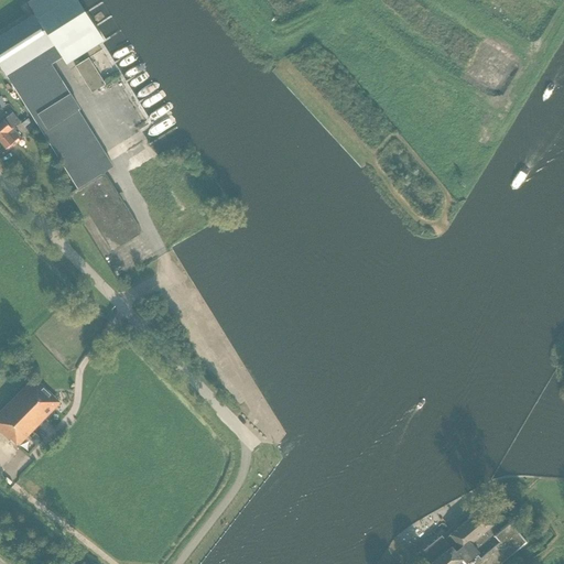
[(66,64),(104,41),(77,0),(29,0),(26,2),(34,13),(0,35),(0,65),(73,181),(65,186),(84,216),(88,214),(111,251),(141,232),(104,172),(112,166),(77,110),(79,109),(51,64),(62,57),(66,64)]
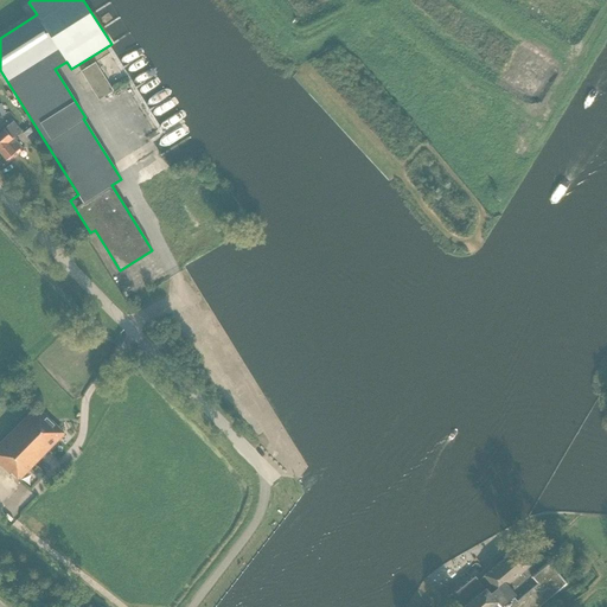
[(81,71),(98,100),(113,91),(95,63),(81,71)]
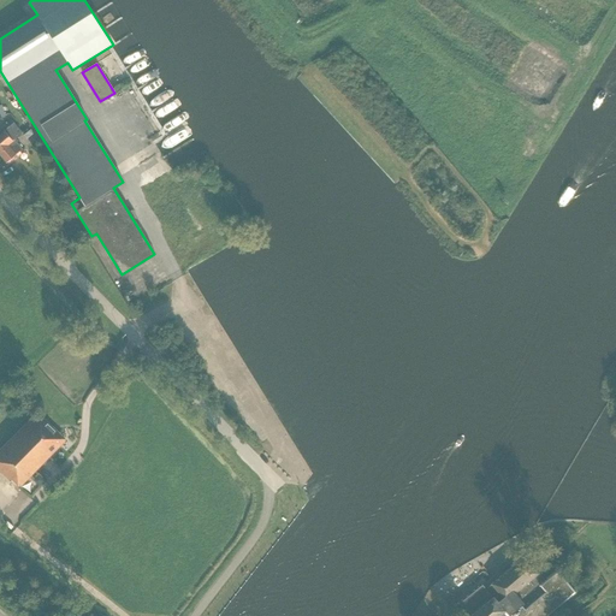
[(0,150),(13,140),(15,140),(22,134),(13,123),(0,134),(0,150)]
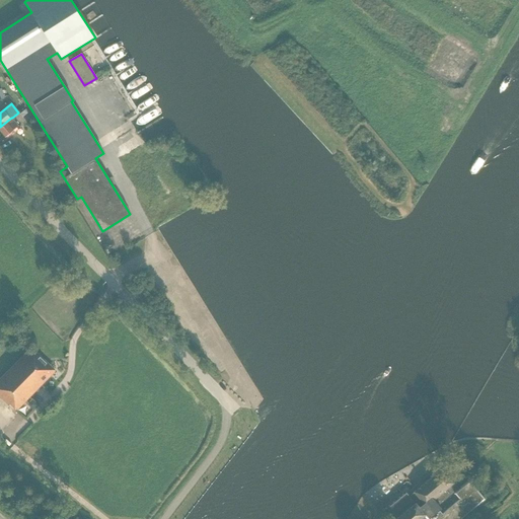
[(18,126),(12,118),(11,118),(0,127),(0,131),(5,137),(18,126)]
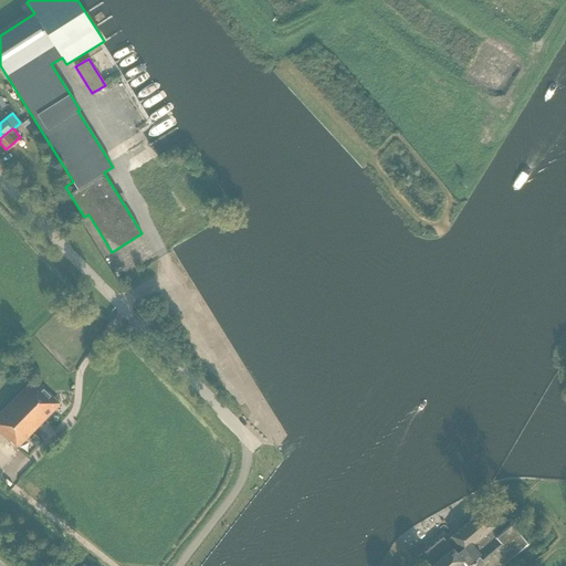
[(179,211),(167,191),(170,189),(153,161),(142,168),(145,173),(133,180),(147,203),(149,201),(158,216),(160,213),(165,220),(179,211)]
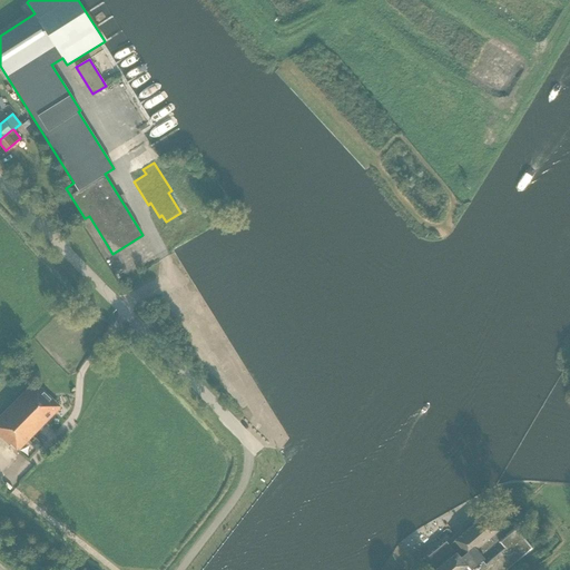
[(18,451),(60,408),(33,382),(0,415),(0,436),(9,445),(11,444),(18,451)]
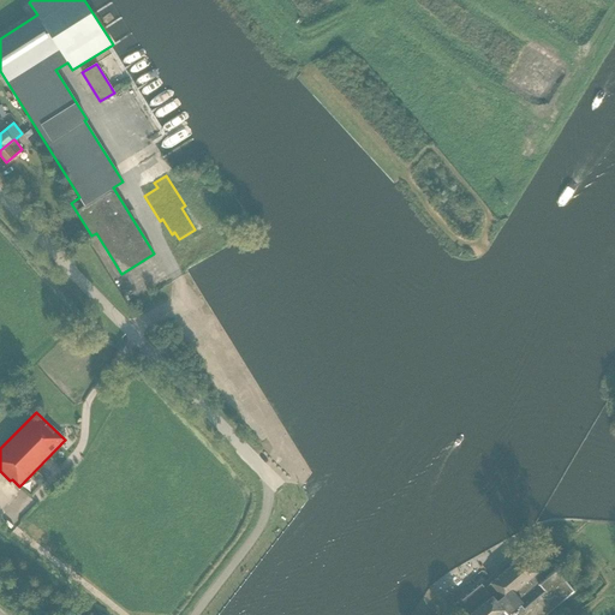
[(536,573),(523,556),(490,583),(491,583),(484,589),(481,585),(455,605),(463,614),(464,614),(465,614),(544,614),(574,591),(555,568),(544,578),(538,571),(536,573)]
